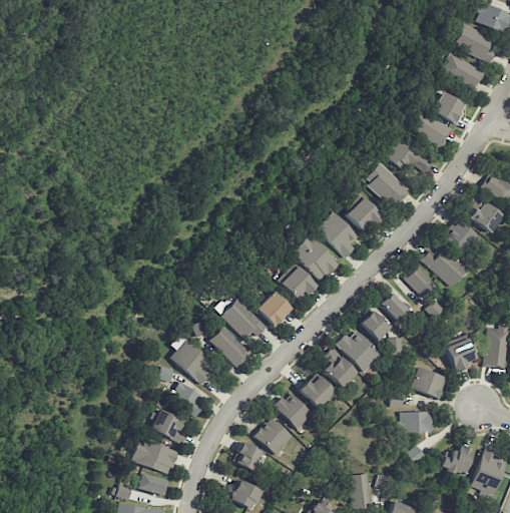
[(503,33),(509,21),(509,14),(483,2),(479,12),(475,21),(503,33)]
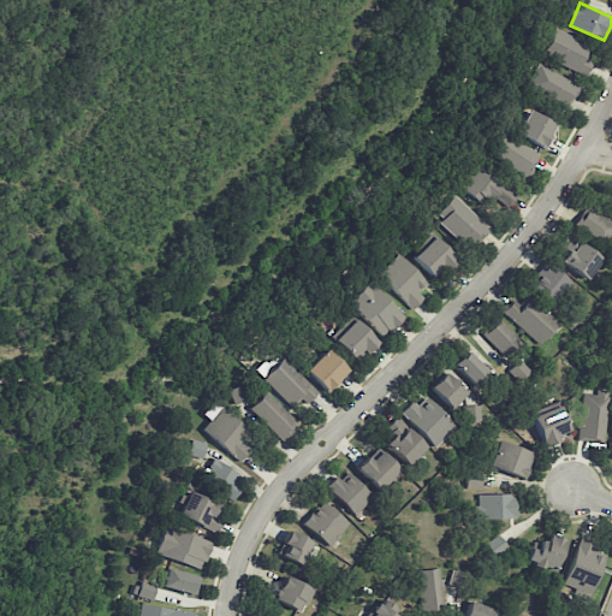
[(587,76),(595,60),(586,55),(592,45),(557,28),(544,54),(587,76)]
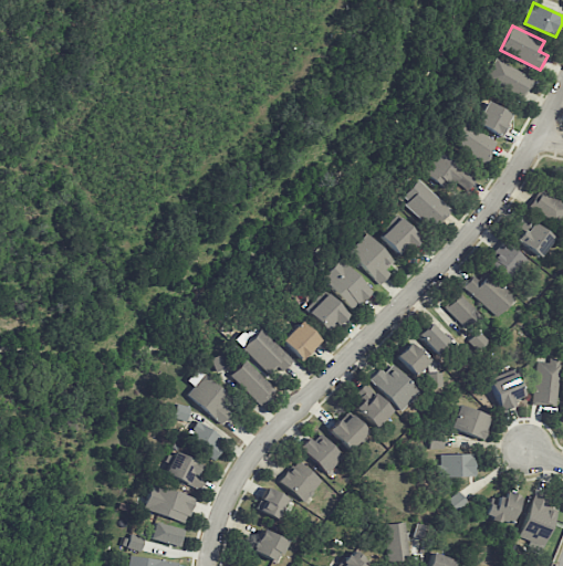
[(489,82),(524,96),(533,75),(498,61),(489,82)]
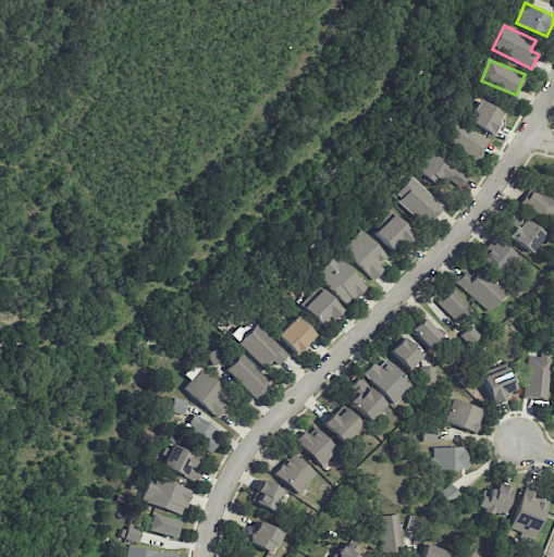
[(497,134),(506,111),(478,100),(469,123),(497,134)]
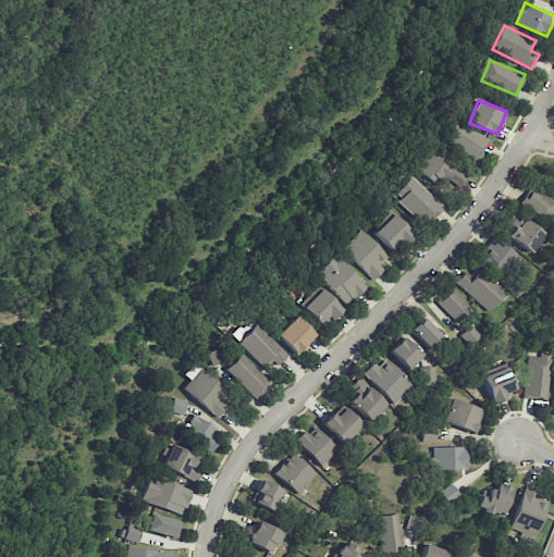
[(491,140),(457,120),(445,140),(478,161),(491,140)]
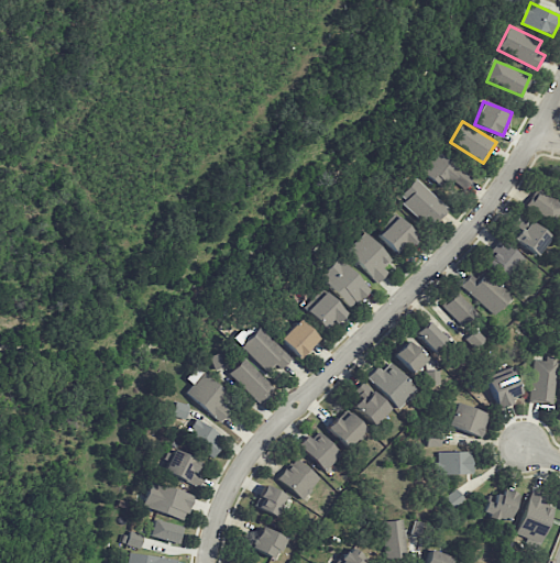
[(472,180),(464,176),(468,170),(437,151),(424,170),(461,197),(472,180)]
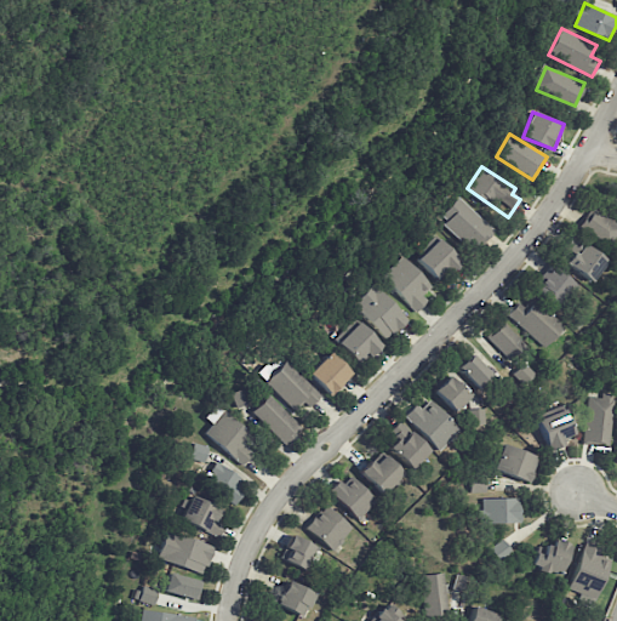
[(439,221),(479,250),(497,227),(456,198),(439,221)]
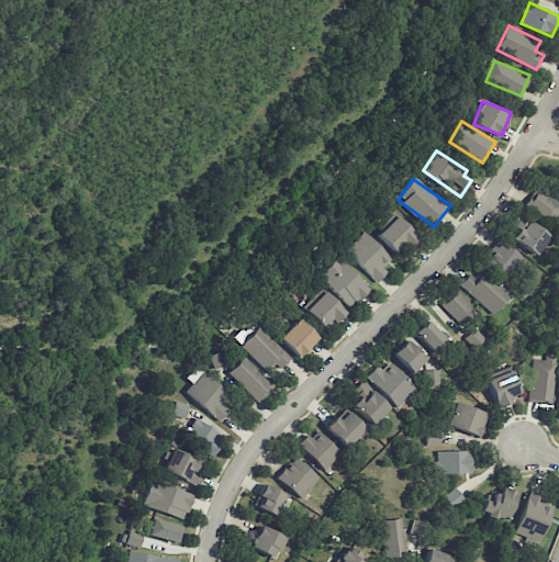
[(555,223),(558,217),(558,202),(540,190),(529,205),(555,223)]
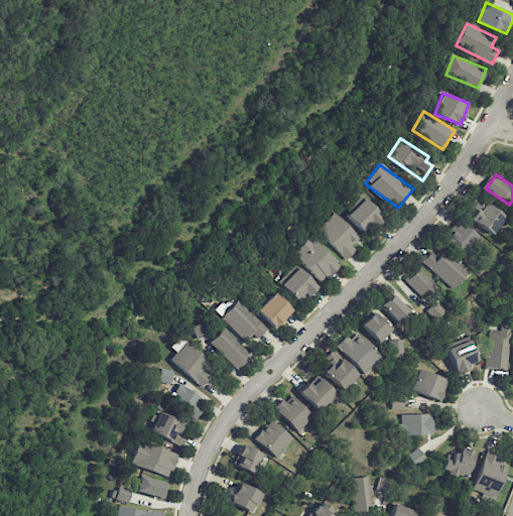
[(385,218),(365,197),(347,213),(366,234),(385,218)]
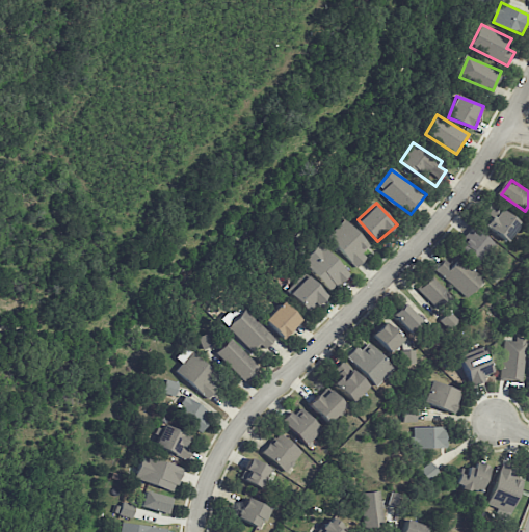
[(496,217),(493,215),(485,224),(508,241),(522,223),(502,209),(496,217)]
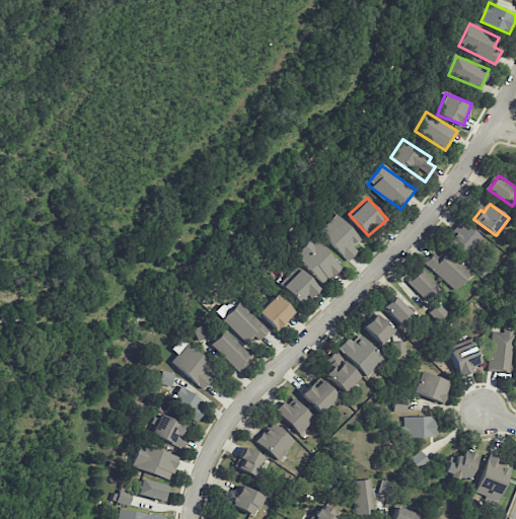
[(356,247),(364,238),(338,214),(320,232),(351,261),(360,251),(356,247)]
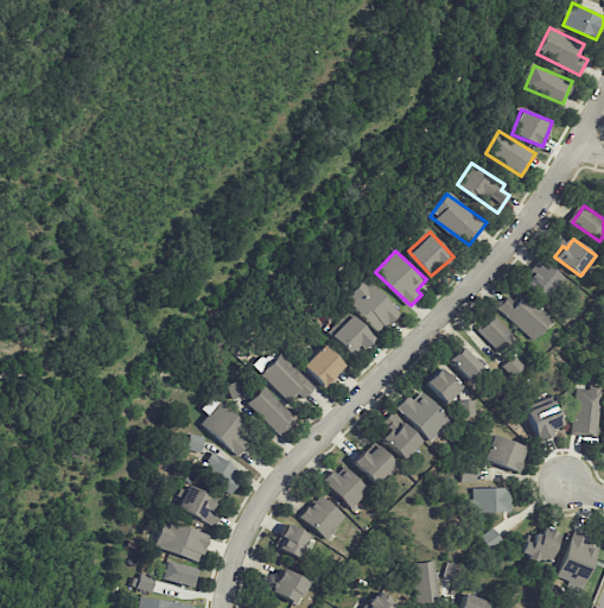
[(551,304),(571,282),(545,258),(525,282),(551,304)]
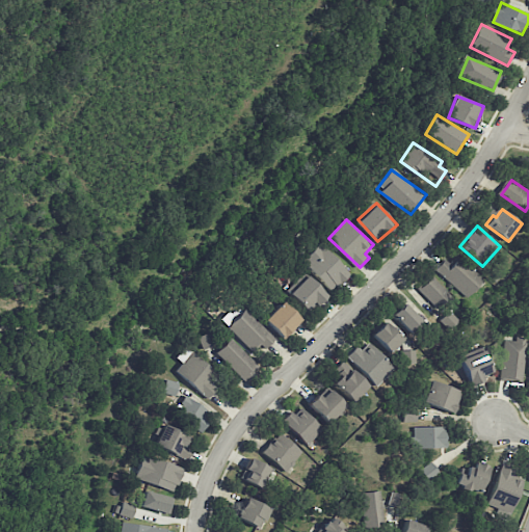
[(351,274),(321,242),(303,260),(333,291),(351,274)]
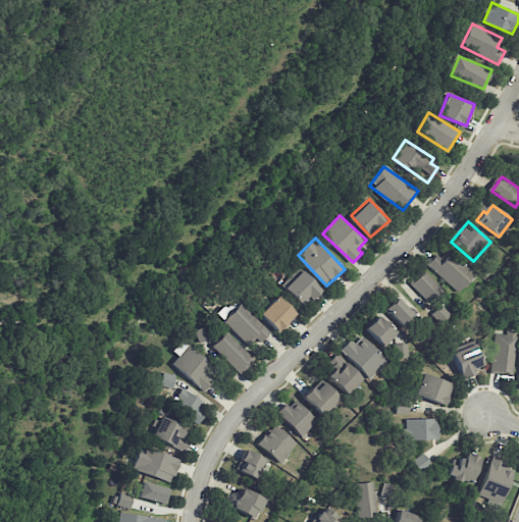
[(428,264),(459,292),(476,273),(452,251),(445,259),(437,254),(428,264)]
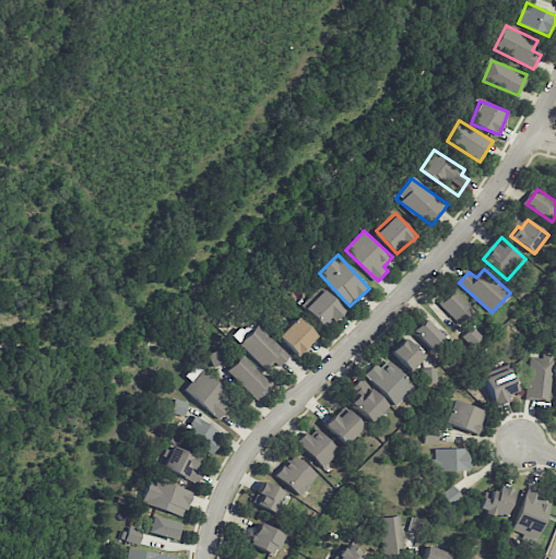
[(328,329),(345,309),(321,286),(303,306),(328,329)]
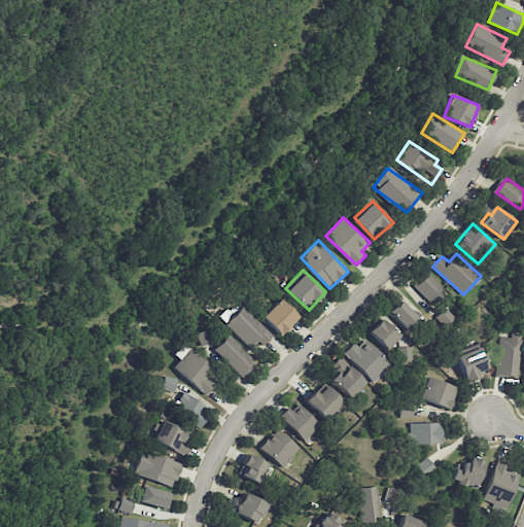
[(416,285),(434,306),(448,292),(429,273),(416,285)]
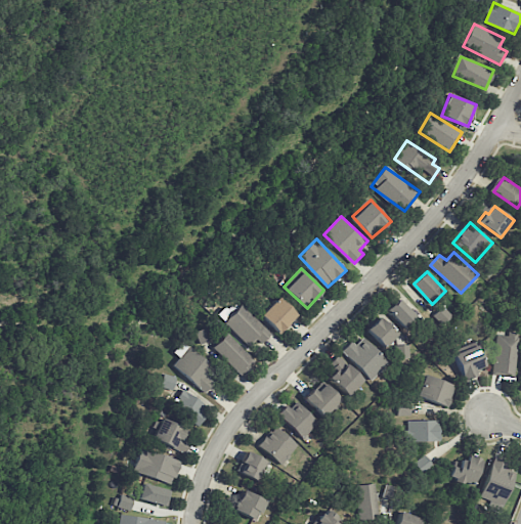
[(417,314),(396,295),(385,307),(405,326),(417,314)]
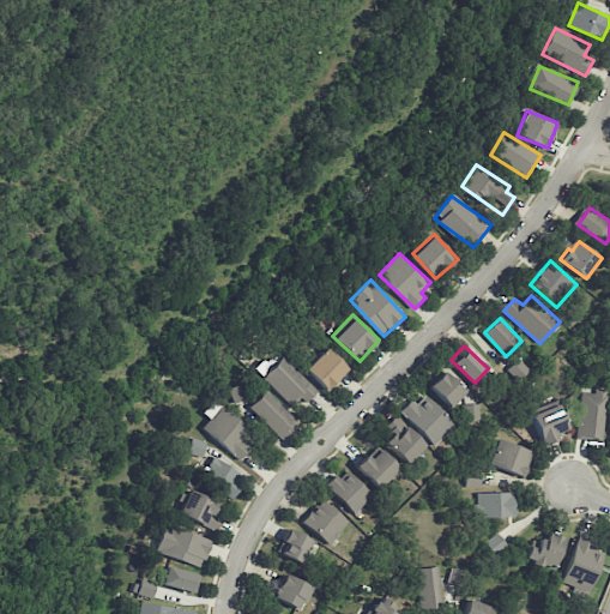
[(328,391),(351,371),(330,348),(307,368),(328,391)]
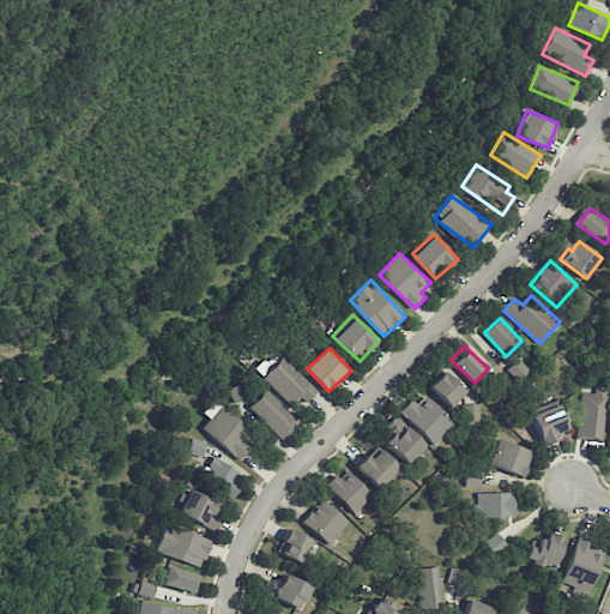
[(265,377),(293,404),(302,395),(308,402),(320,391),(287,356),(265,377)]
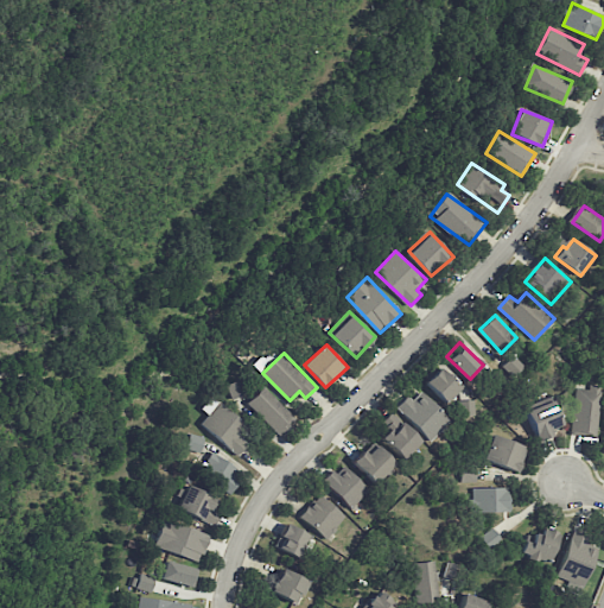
[(462,388),(442,367),(426,381),(447,404),(462,388)]
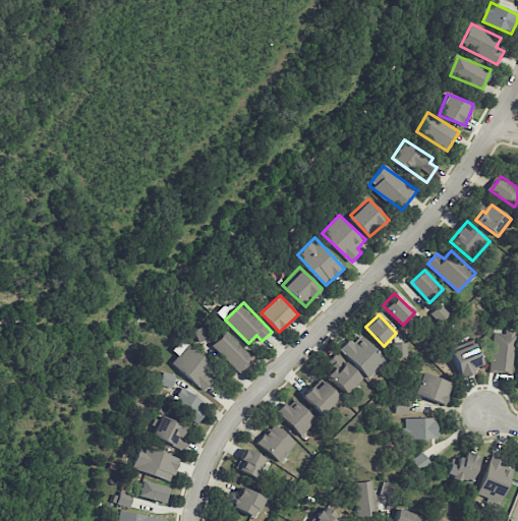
[(512,372),(517,343),(517,331),(508,329),(507,334),(496,332),(491,369),(512,372)]
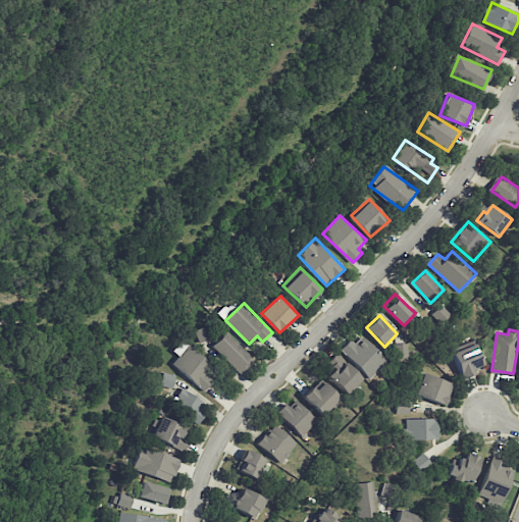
[(243,374),(257,359),(228,331),(214,347),(243,374)]
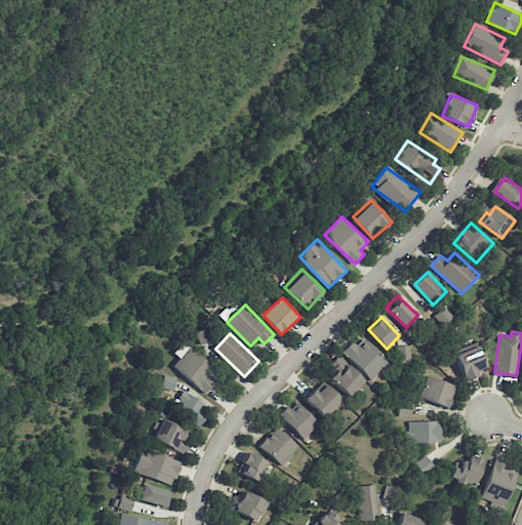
[(373,380),(391,363),(365,338),(358,346),(353,341),(344,352),(373,380)]
